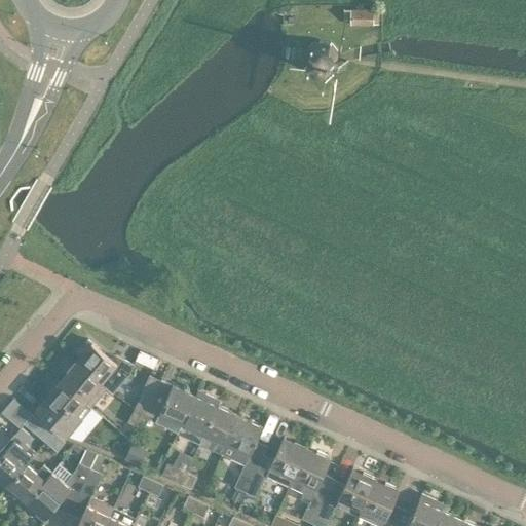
[(344,9),(344,19),(349,19),(349,25),(377,24),(377,9),(344,9)]
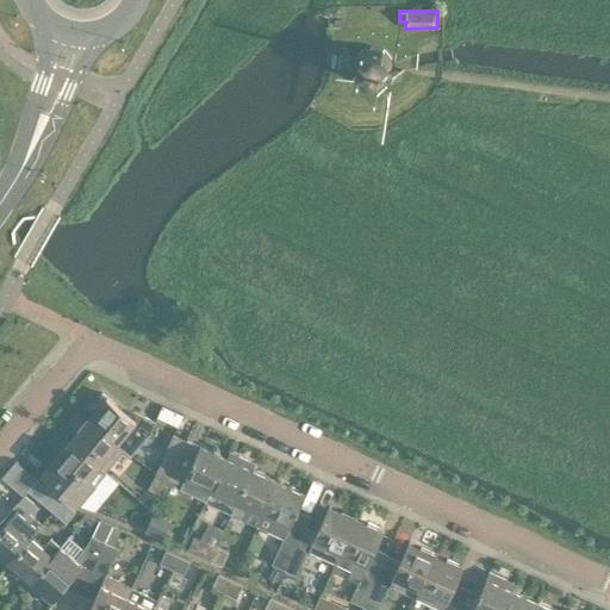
[(393,56),(393,55),(392,49),(387,42),(384,38),(380,37),(374,36),(367,37),(363,38),(360,42),(355,49),(354,56),(356,63),(360,69),(367,73),(374,75),(381,73),(387,69),(392,63),(393,56)]
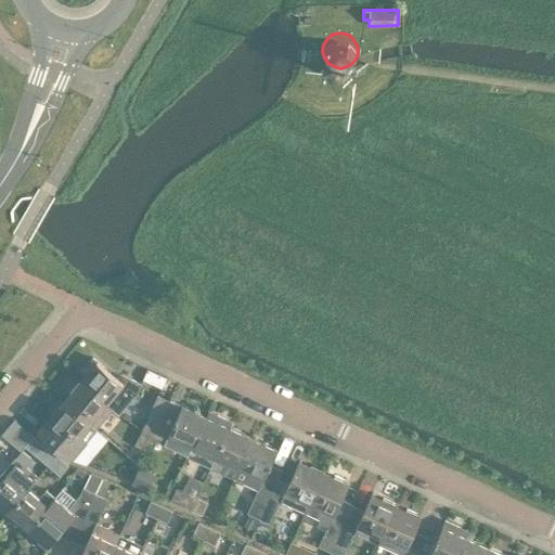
[(85,374),(78,382),(79,382),(111,409),(116,414),(133,395),(136,396),(140,384),(121,375),(115,378),(112,375),(112,374),(111,374),(108,372),(92,358),(81,371),(85,374)]
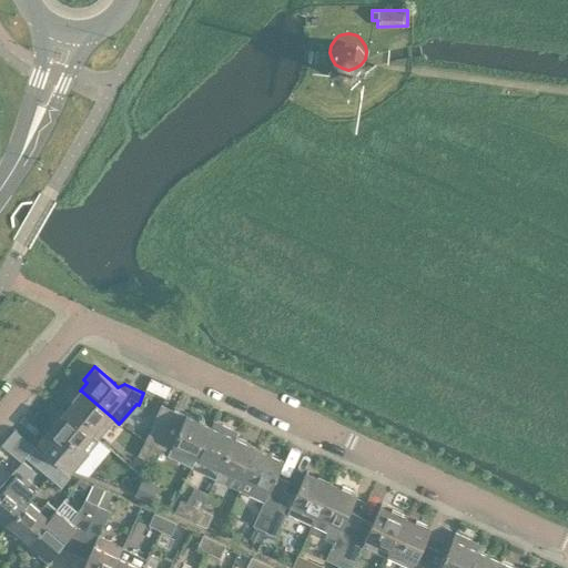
[(73,404),(67,412),(97,438),(113,418),(81,391),(71,402),(73,404)]
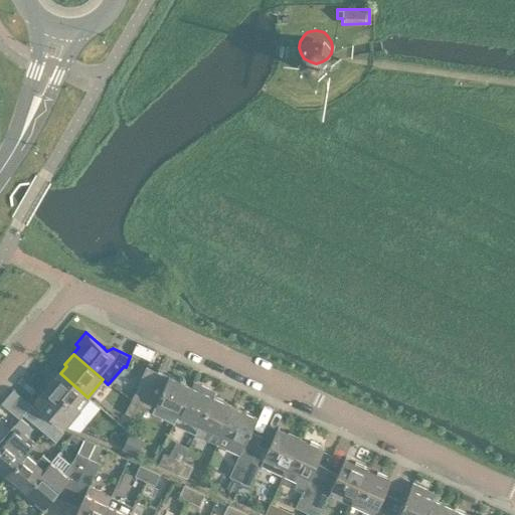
[(146,367),(136,390),(146,395),(157,372),(146,367)]
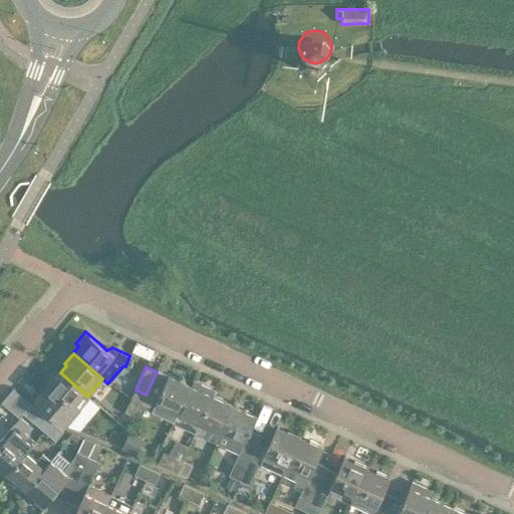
[(80,408),(78,407),(87,397),(60,372),(58,371),(34,400),(63,426),(80,408)]
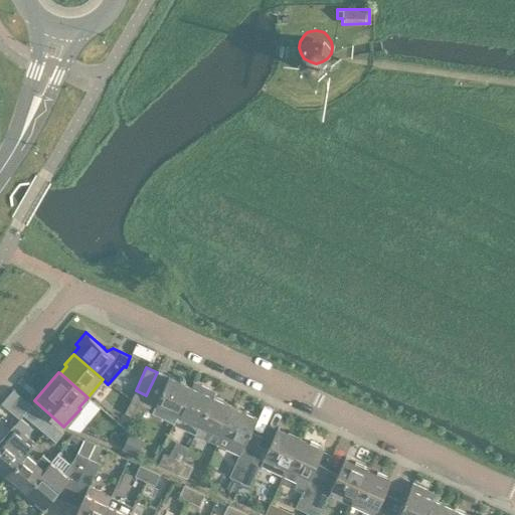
[(147,395),(142,404),(152,409),(151,412),(162,417),(173,423),(190,387),(182,383),(183,382),(168,376),(168,377),(157,372),(146,395),(147,395)]
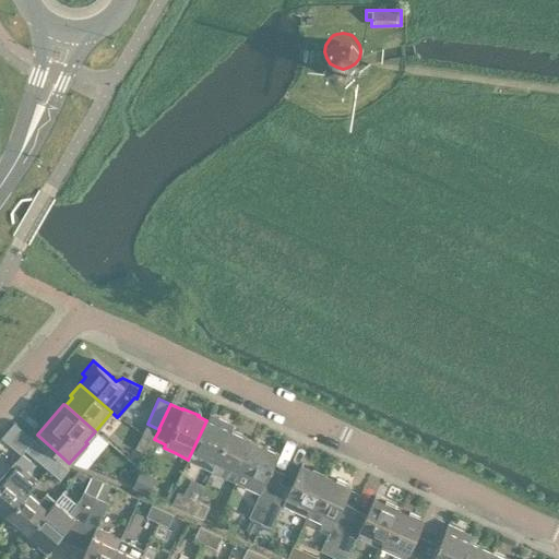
[(206,420),(188,460),(199,464),(212,471),(217,460),(230,430),(233,425),(217,418),(215,424),(206,420)]
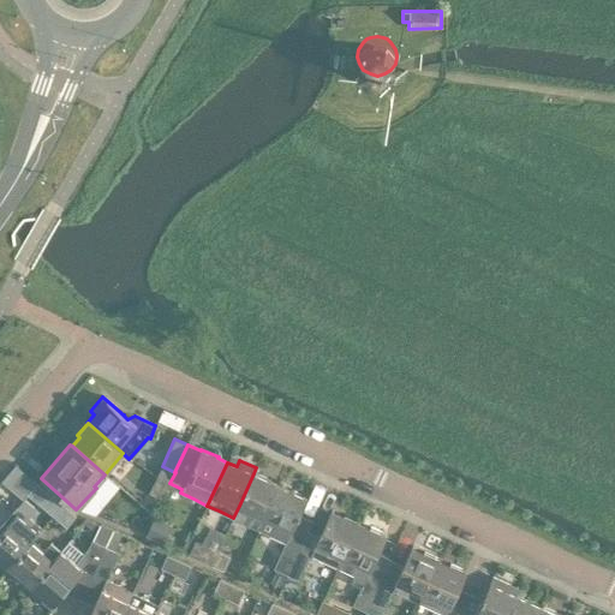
[(175,472),(174,472),(162,466),(149,493),(163,499),(169,483),(175,472)]
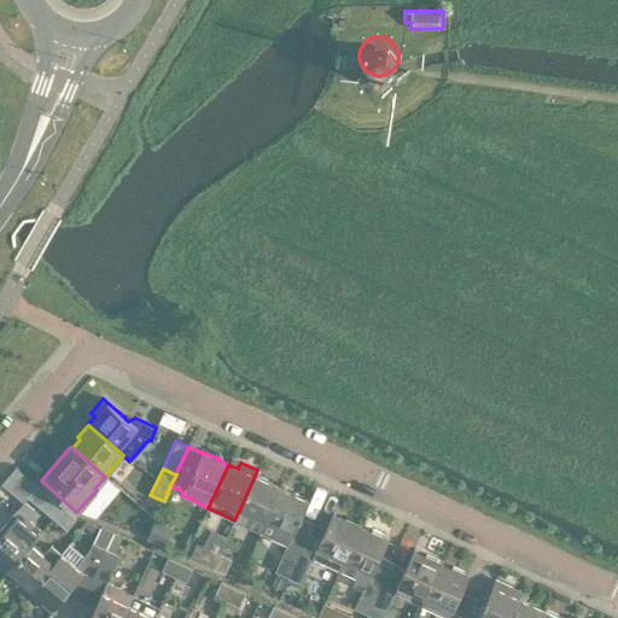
[(234,520),(234,522),(249,528),(260,534),(281,489),(272,484),(255,476),(240,508),(234,520)]
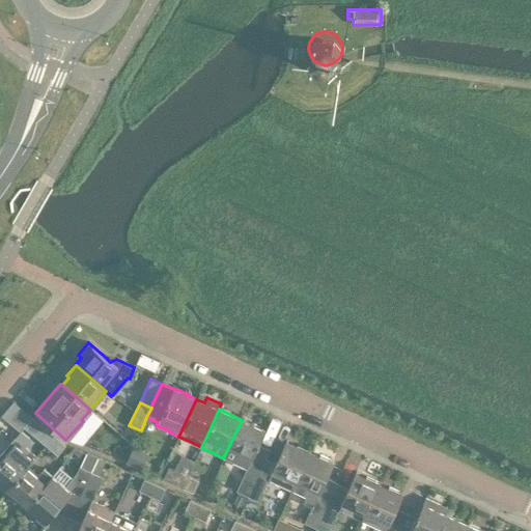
[(22,427),(43,444),(50,435),(30,418),(22,427)]
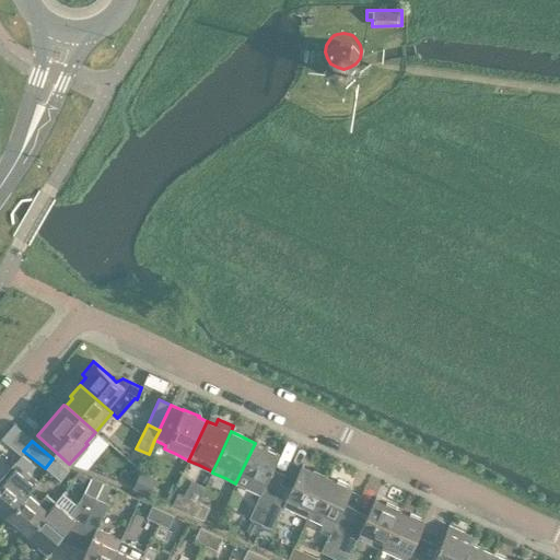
[(263,446),(255,443),(235,483),(260,494),(248,518),(244,531),(254,536),(259,524),(278,483),(279,485),(279,483),(283,475),(272,469),(279,453),(264,446),(263,446)]
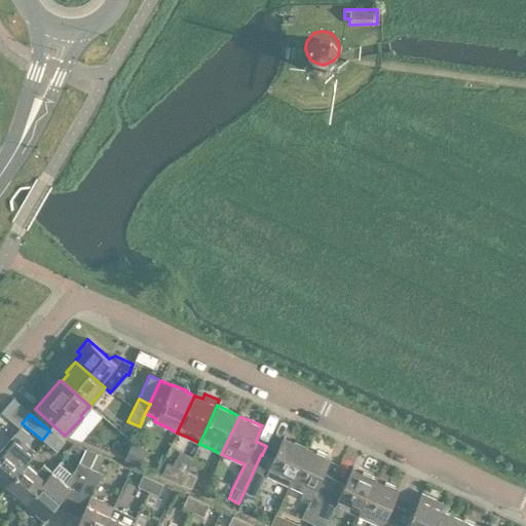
[(0,484),(3,487),(35,451),(22,440),(28,433),(21,426),(0,449),(0,484)]
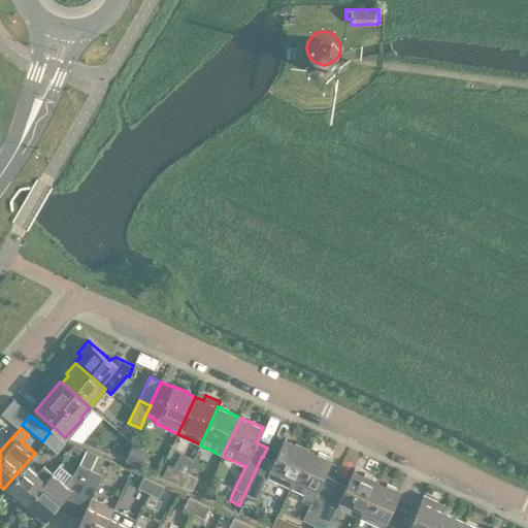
[(63,443),(50,432),(42,441),(55,453),(63,443)]
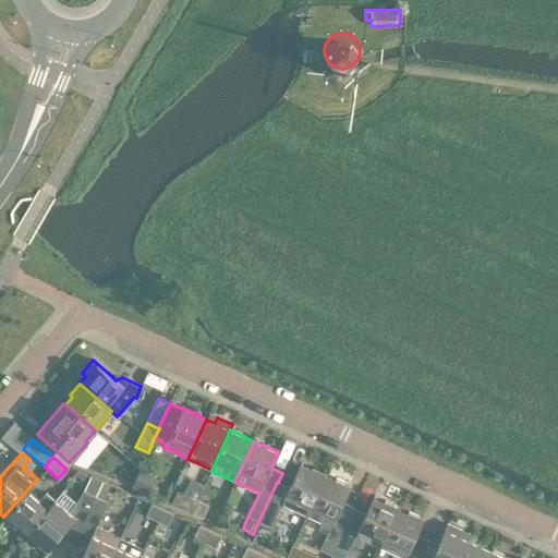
[(277,482),(258,522),(271,528),(282,505),(306,516),(325,473),(312,468),(311,470),(301,465),(302,462),(301,462),(289,487),(278,482),(278,483),(277,482)]
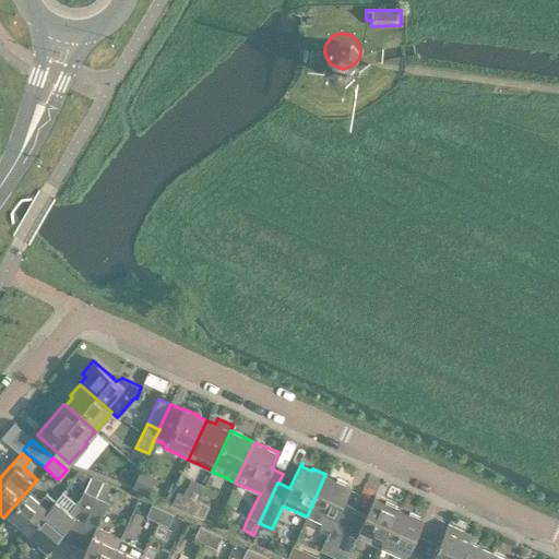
[(326,475),(325,474),(307,516),(321,523),(320,531),(328,535),(320,551),(332,557),(354,509),(342,503),(351,486),(336,479),(335,482),(325,477),(326,475)]
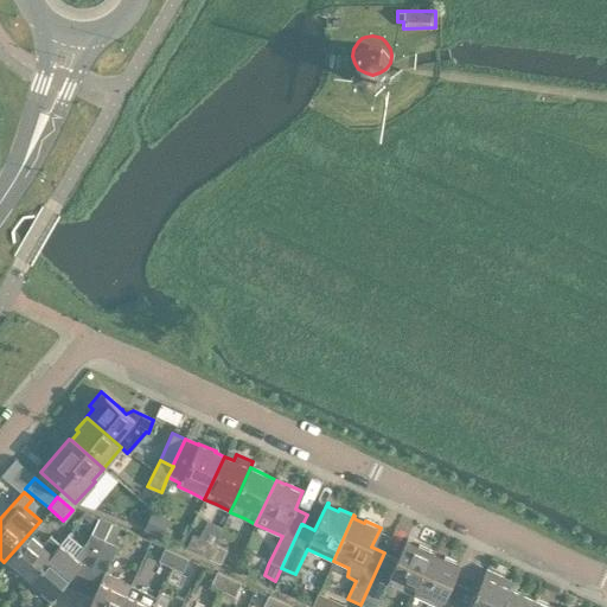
[(149,516),(142,531),(158,538),(165,524),(149,516)]
